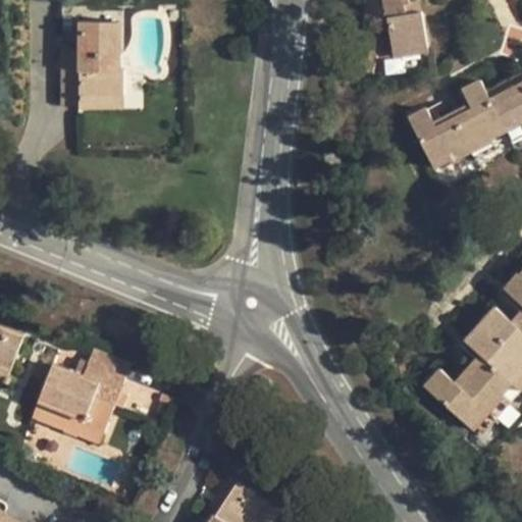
[(383,0),(394,58),(428,52),(422,11),(407,14),(406,3),(411,2),(410,0),(383,0)]
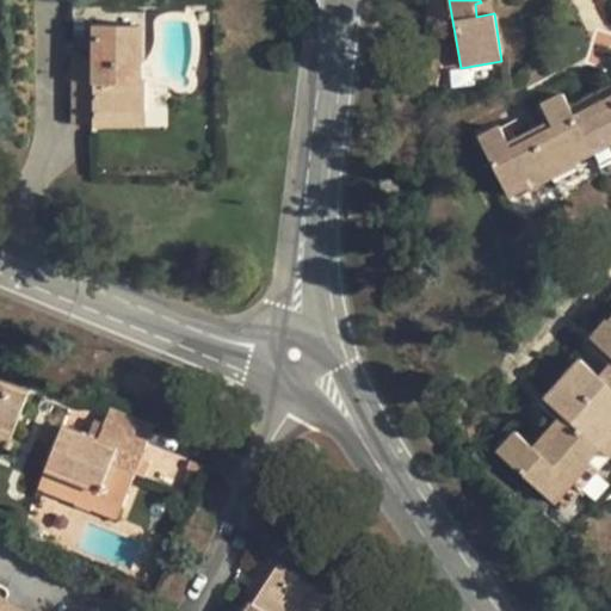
[(476,17),(494,13),(492,0),(481,2),(475,4),(476,17)]
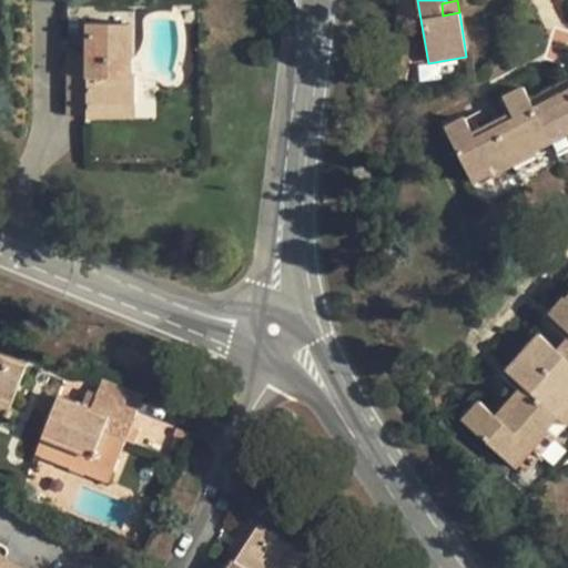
[(66,51),(64,113),(68,113),(83,112),(83,103),(132,102),(132,75),(127,75),(127,22),(83,22),(83,51),(66,51)]
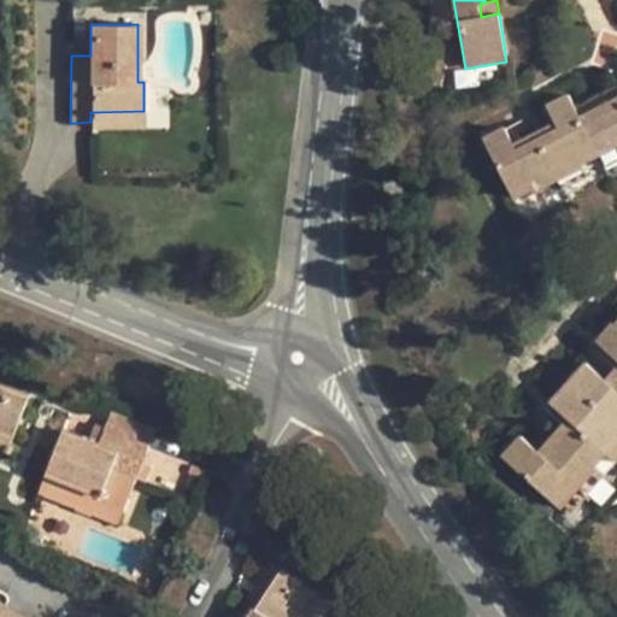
[(616,84),(575,106),(580,113),(616,94),(616,84)]
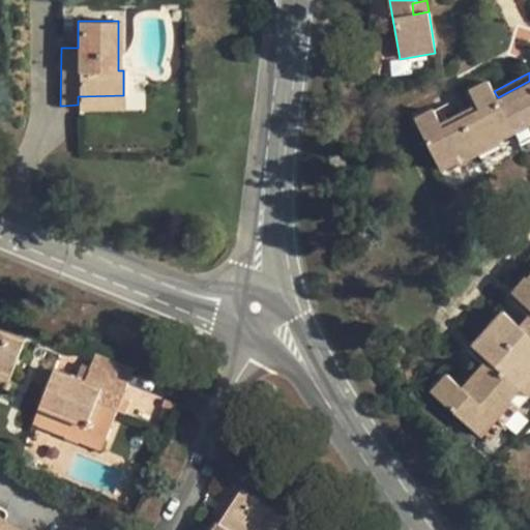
[(416,119),(442,169),(458,160),(460,163),(502,141),(500,140),(514,131),(529,124),(529,81),(498,97),(494,91),(489,81),(471,91),(478,105),(481,111),(445,130),(441,123),(435,110),(416,119)]
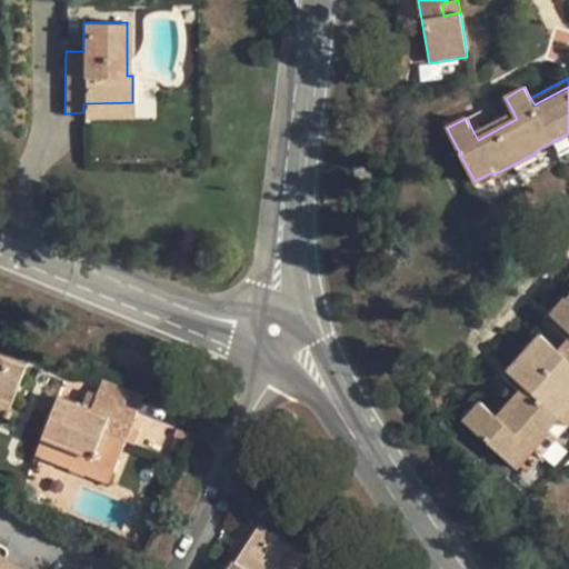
[(83,112),(83,117),(133,117),(132,102),(83,103),(83,112)]
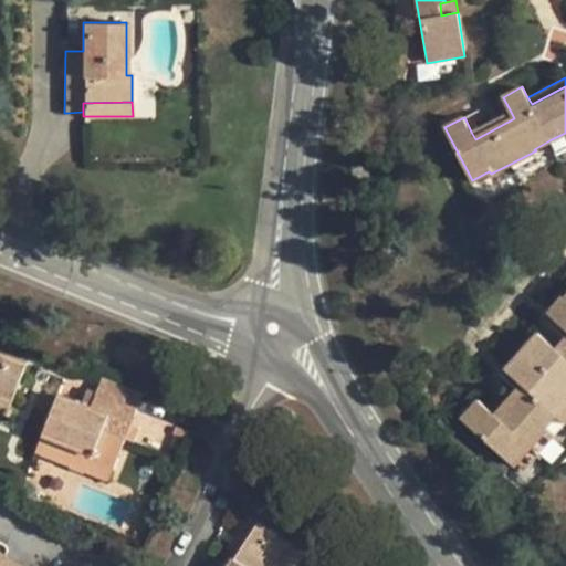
[(471,132),(475,139),(514,118),(511,112),(471,132)]
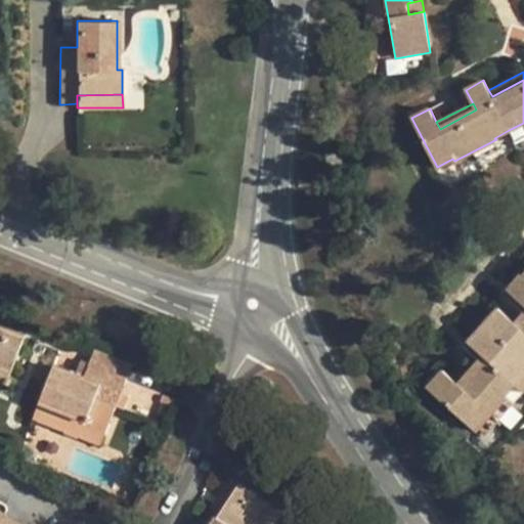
[(516,141),(523,137),(523,123),(509,130),(516,141)]
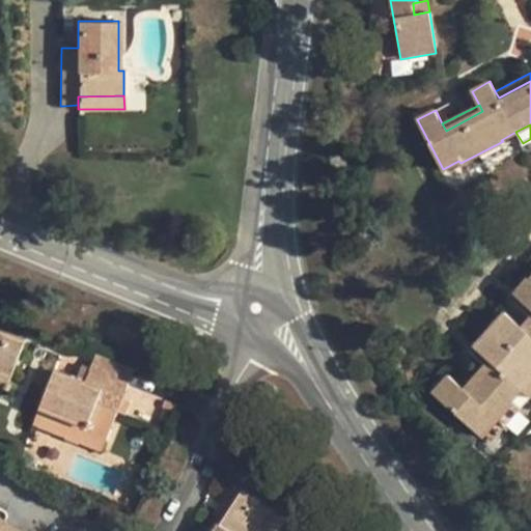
[(330,156),(329,178),(346,178),(346,156),(330,156)]
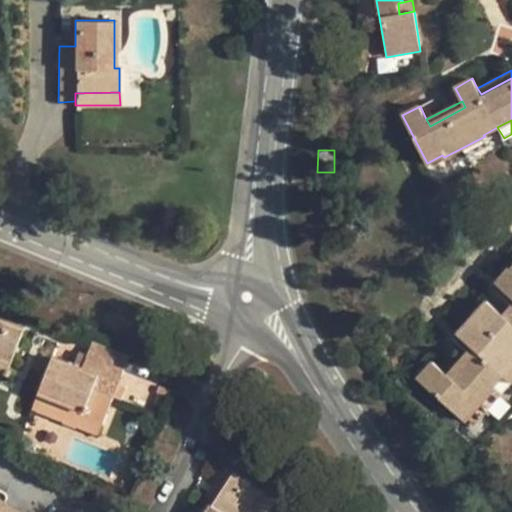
[(417,377),(464,419),(494,387),(492,386),(500,375),(504,377),(511,367),(511,266),(510,269),(508,267),(495,283),(511,299),(511,313),(507,319),(501,314),(486,301),(457,334),(470,346),(477,352),(454,379),(447,373),(432,360),(417,377)]
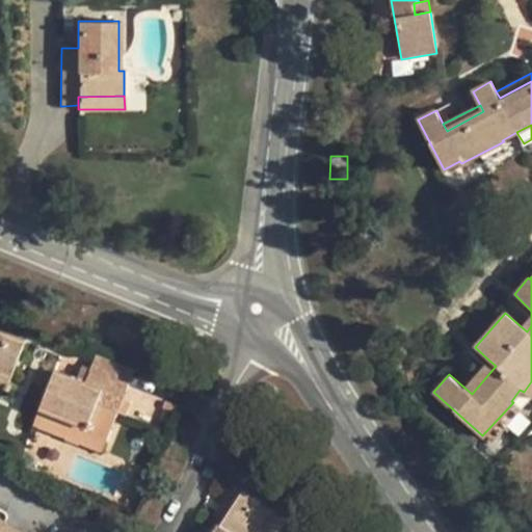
[(531,313),(521,326),(527,331),(531,325),(531,313)]
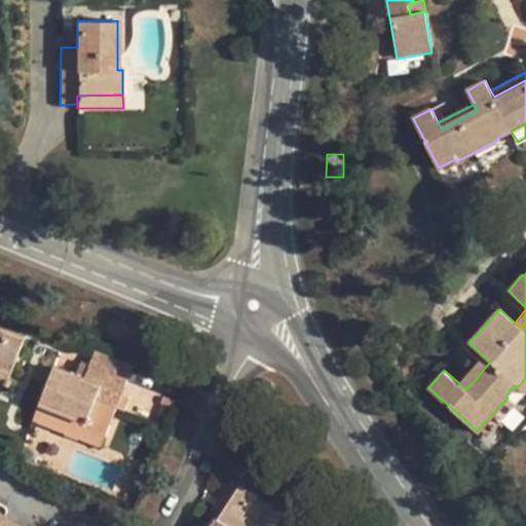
[(0,327),(27,338),(31,327),(0,313),(0,327)]
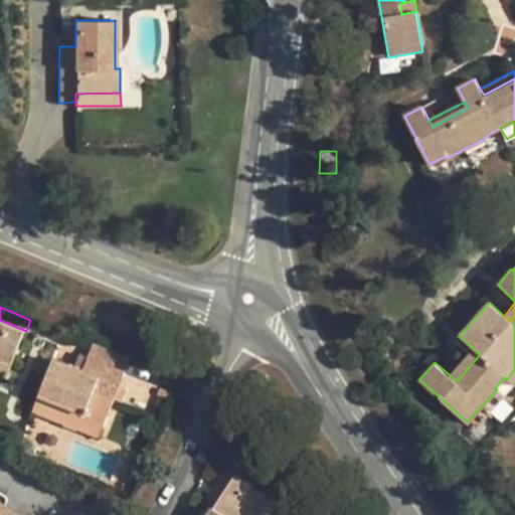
[(0,360),(12,365),(26,331),(0,320),(0,360)]
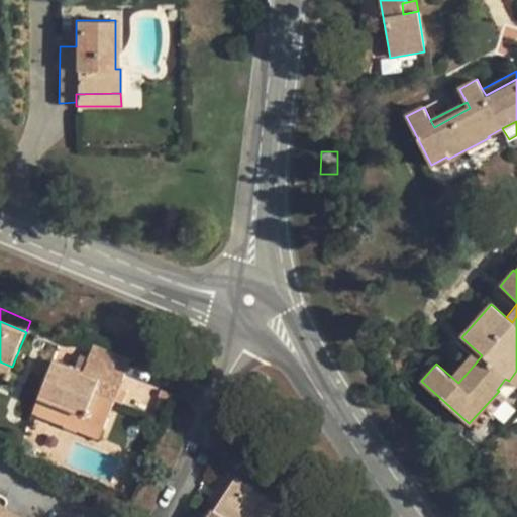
[(83,372),(53,359),(38,397),(108,424),(132,362),(94,345),(83,372)]
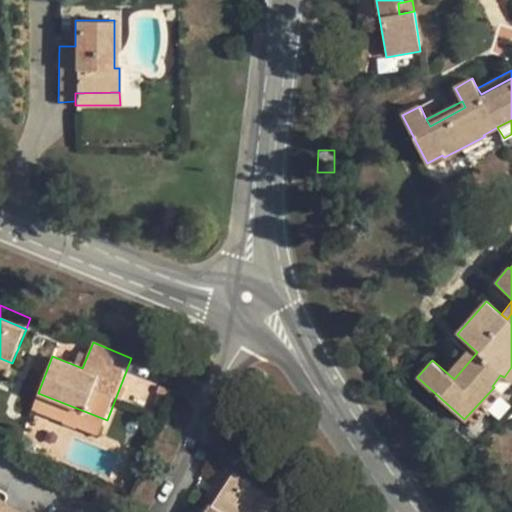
[(447,373),(454,379),(477,352),(470,346),(447,373)]
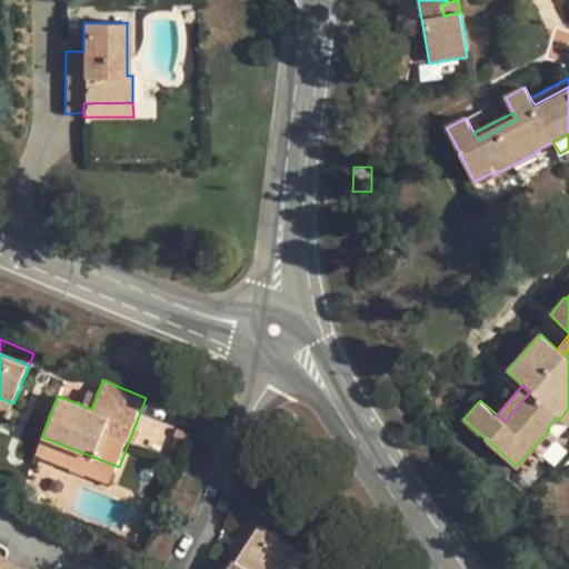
[(13,403),(0,398),(0,412),(9,417),(13,403)]
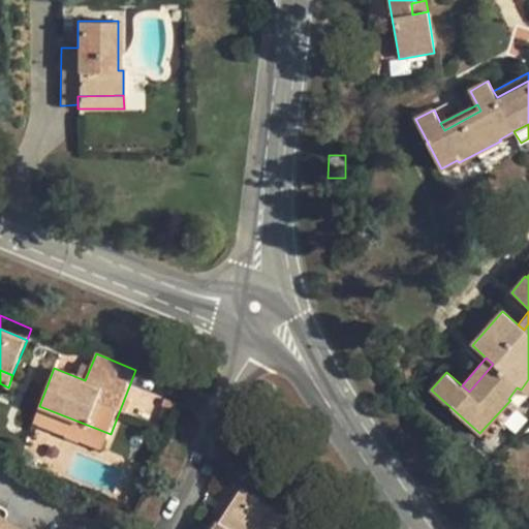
[(488,441),(475,455),(528,503),(528,395),(528,396),(518,408),(488,441)]
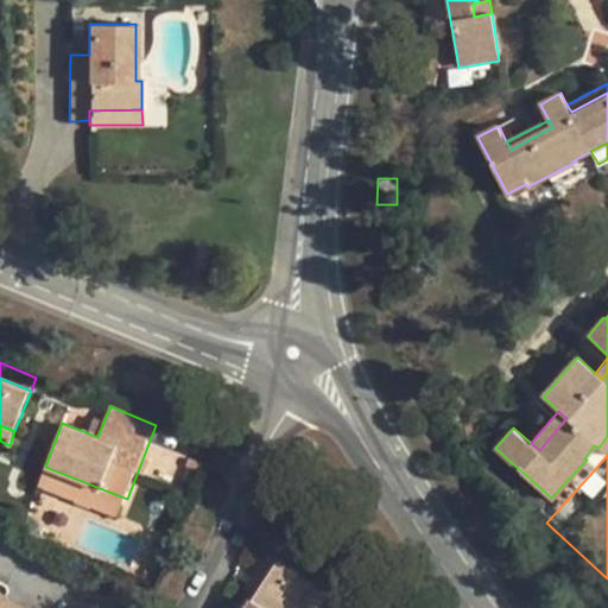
[(202,463),(190,458),(187,467),(189,467),(184,480),(194,483),(202,463)]
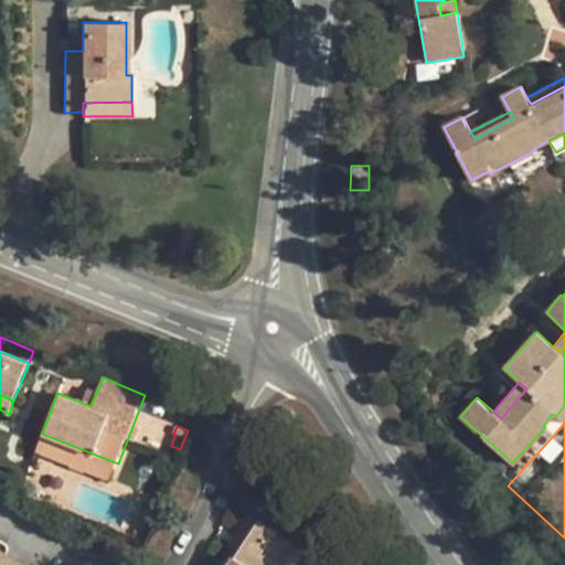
[(545,427),(512,462),(521,471),(553,436),(545,427)]
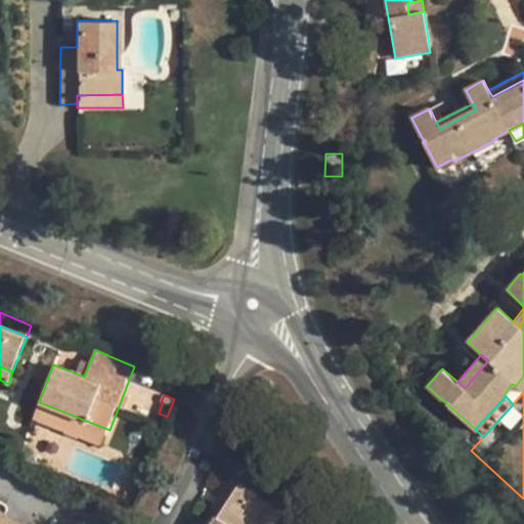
[(110,430),(39,402),(33,419),(102,446),(110,430)]
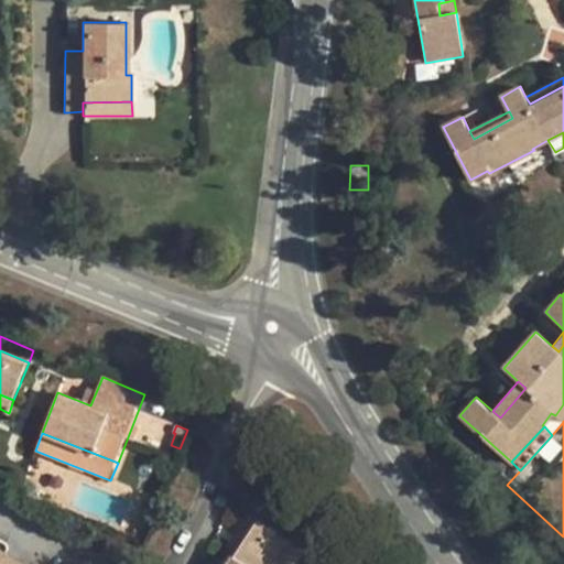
[(238,530),(242,532),(250,516),(248,514),(238,530)]
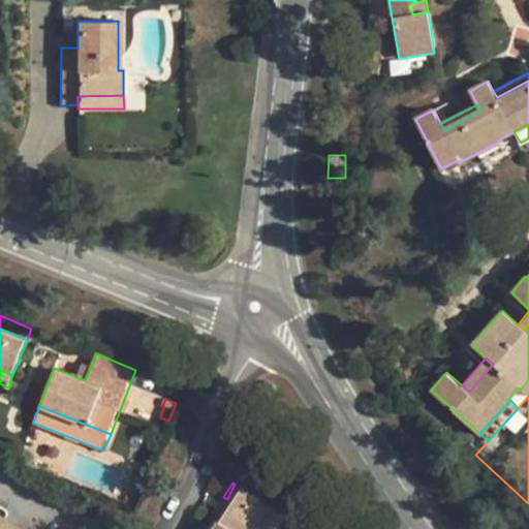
[(260,528),(274,509),(235,484),(227,499),(223,497),(220,501),(229,507),(222,518),(214,528),(260,528)]
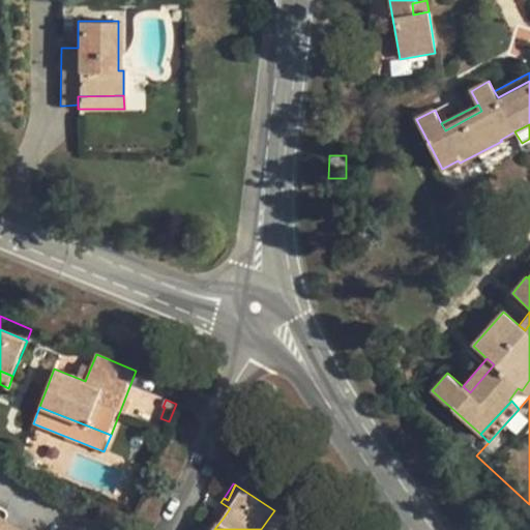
[(223,519),(230,508),(221,502),(213,513),(223,519)]
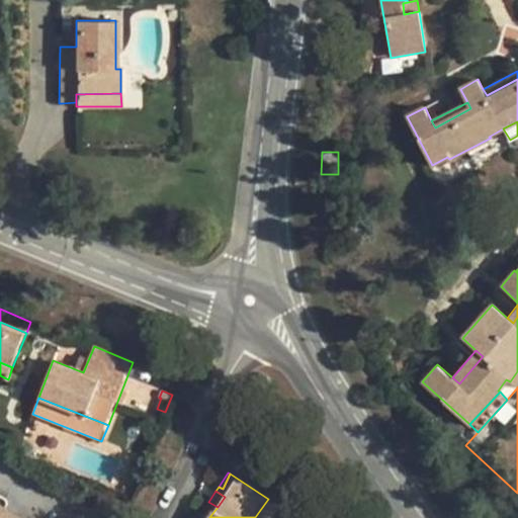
[(270,517),(278,506),(268,499),(255,517),(270,517)]
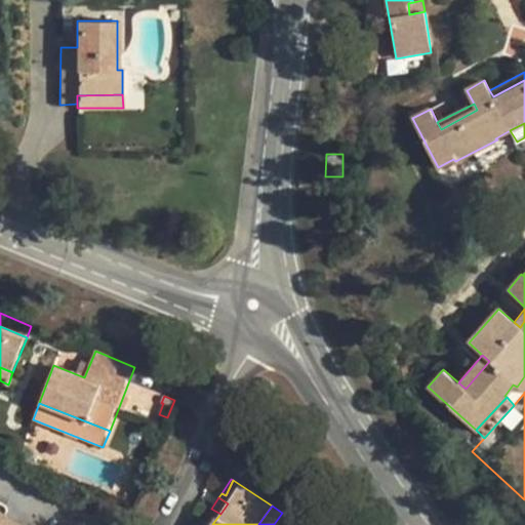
[(0,524),(19,524),(22,523),(9,515),(0,509),(0,524)]
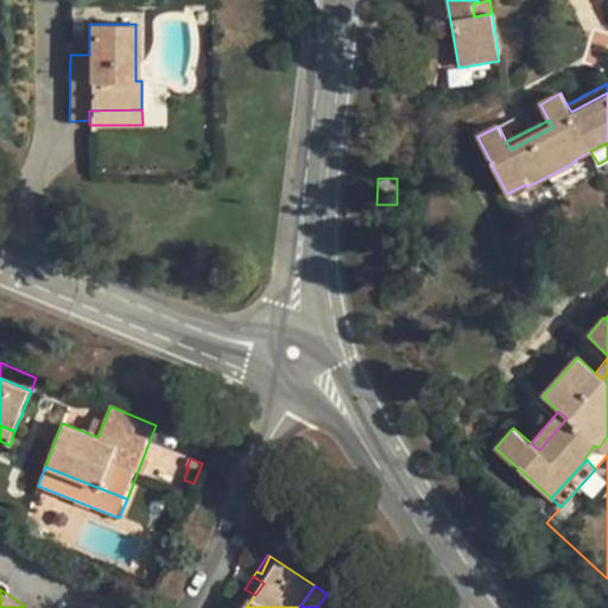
All buildings are outlined.
